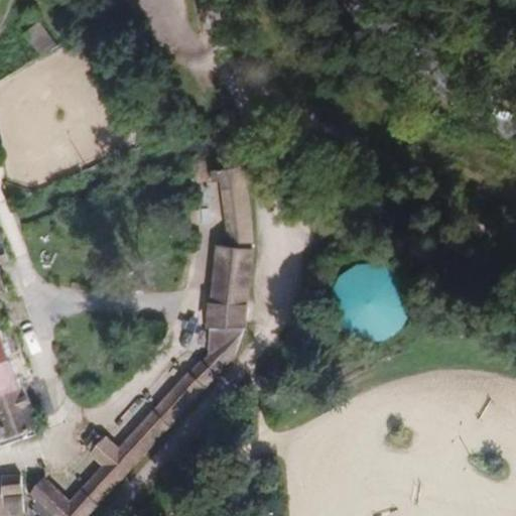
[(249,197),(244,168),(211,171),(212,183),(220,182),(227,247),(216,246),(205,330),(210,330),(208,354),(203,360),(219,374),(236,357),(245,328),(254,251),(249,197)]
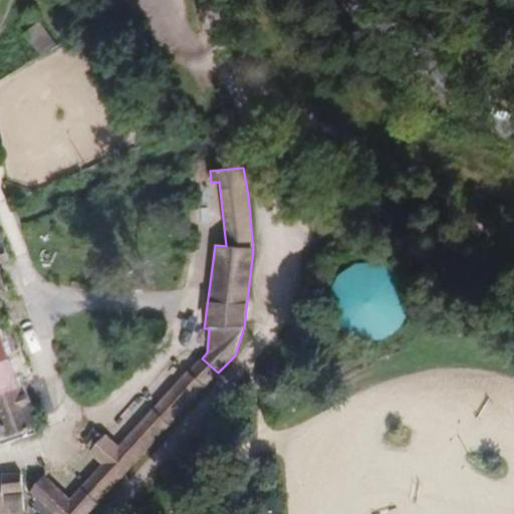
[(0,441),(30,429),(28,425),(36,422),(0,333),(0,290),(5,289),(0,276),(0,260),(7,258),(1,244),(0,244),(0,441)]
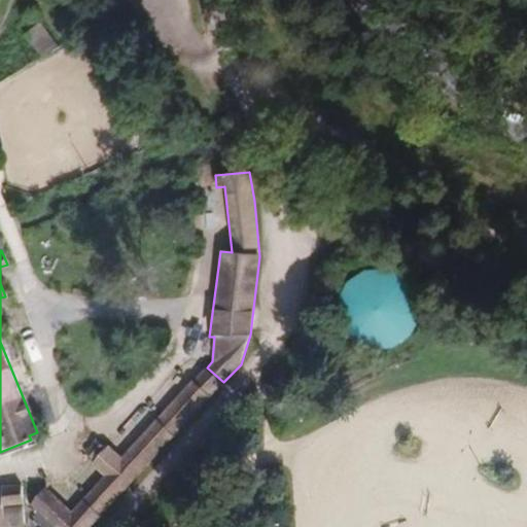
[(347,281),(337,301),(338,322),(349,340),(369,350),(390,349),(409,338),(418,318),(417,296),(406,279),(387,269),(365,270),(347,281)]
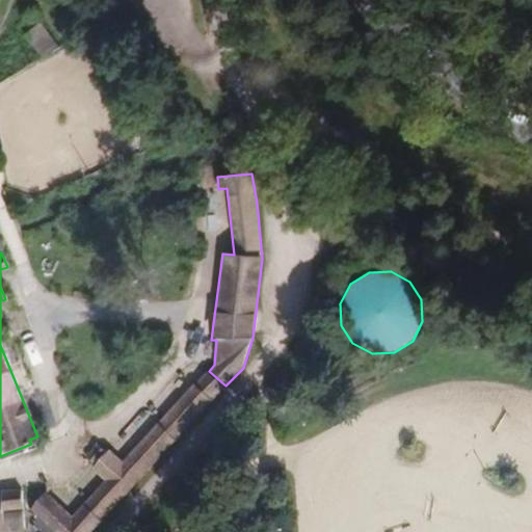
[(531,358),(531,344),(529,343),(522,353),(531,358)]
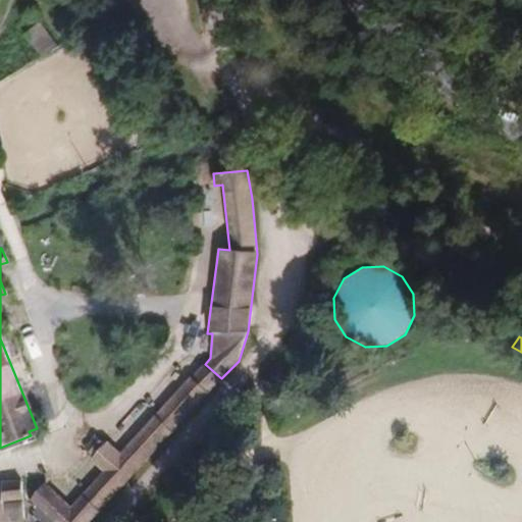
[(30,500),(53,521),(85,521),(221,378),(205,364),(120,454),(108,441),(92,459),(103,470),(69,507),(45,483),(30,500)]
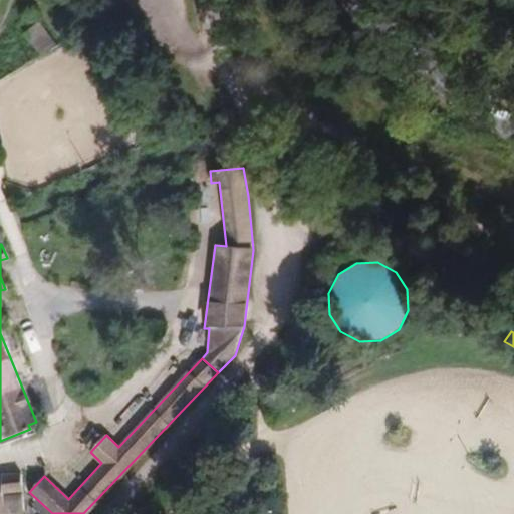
[(0,513),(25,512),(22,471),(0,474),(0,513)]
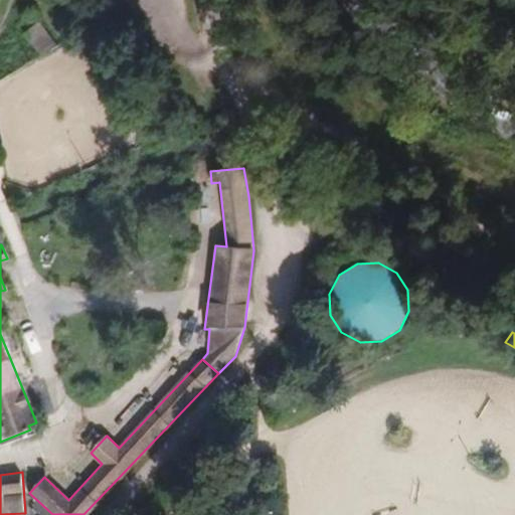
All buildings are outlined.
